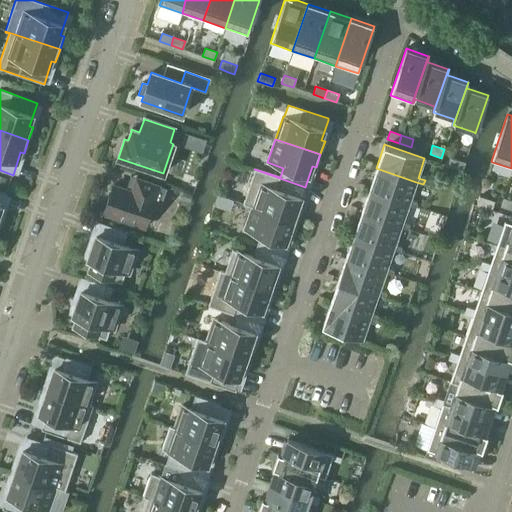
[(447,166),(462,171),(465,163),(464,163),(450,158),(447,166)]
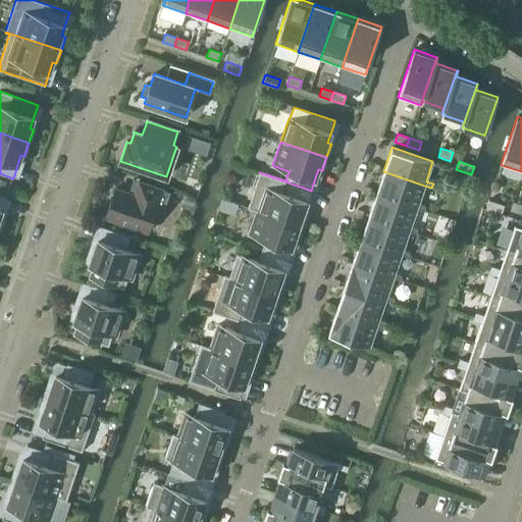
[(370,171),(376,173),(379,165),(373,163),(370,171)]
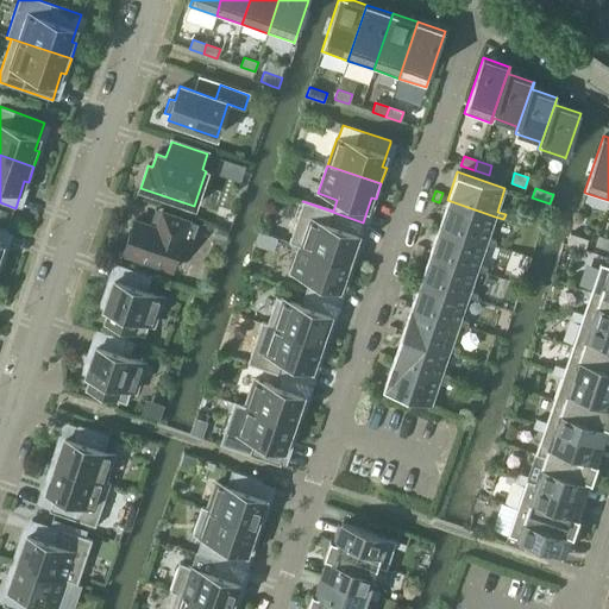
[(447,200),(438,227),(485,244),(495,246),(496,242),(488,238),(495,217),(447,200)]
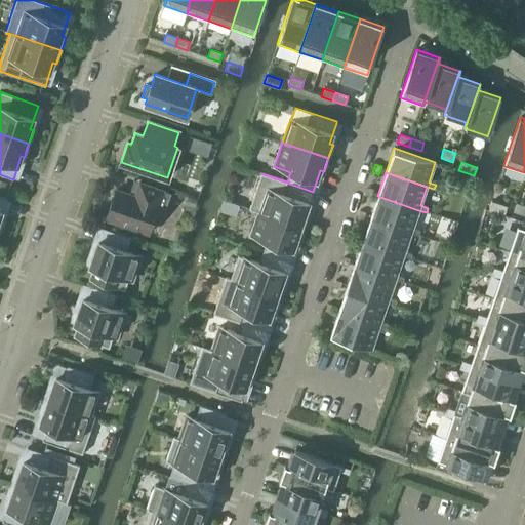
[(260,173),(249,208),(305,228),(309,214),(306,213),(313,193),(313,192),(260,173)]
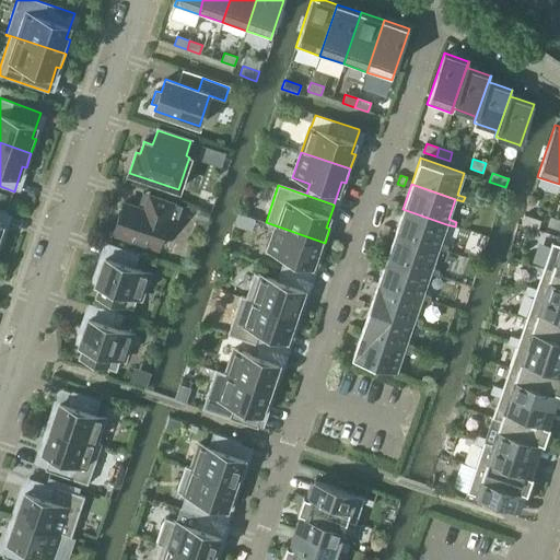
[(149,195),(143,210),(124,202),(113,233),(152,247),(159,249),(168,220),(176,222),(182,207),(149,195)]
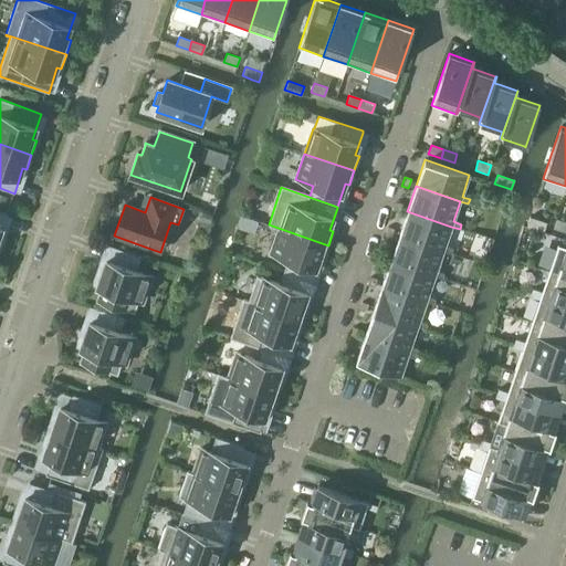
[(394,211),(400,213),(402,205),(396,202),(394,211)]
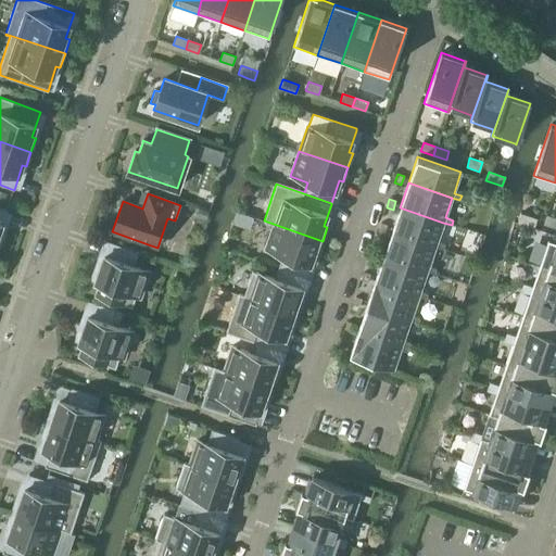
[(400,207),(392,231),(436,247),(443,250),(444,245),(437,242),(443,223),(400,207)]
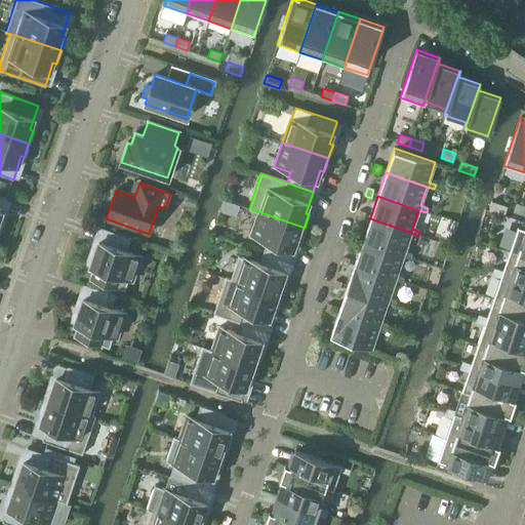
[(507,207),(492,202),(491,202),(488,210),(503,215),(506,209),(507,207)]
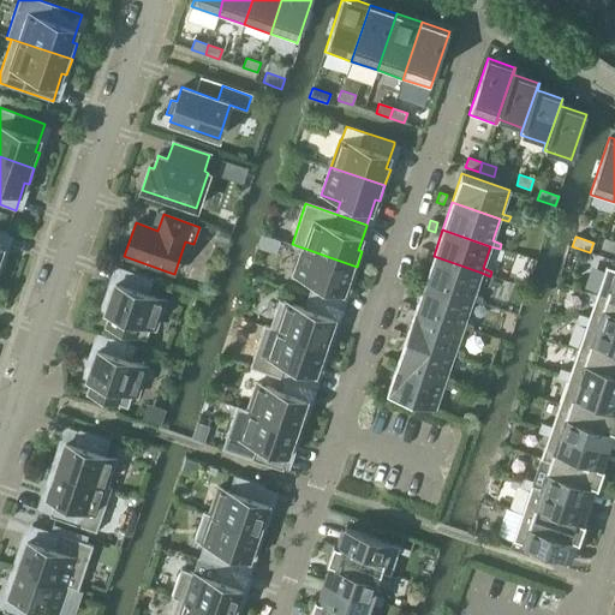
[(614,242),(604,238),(602,249),(614,252),(614,242)]
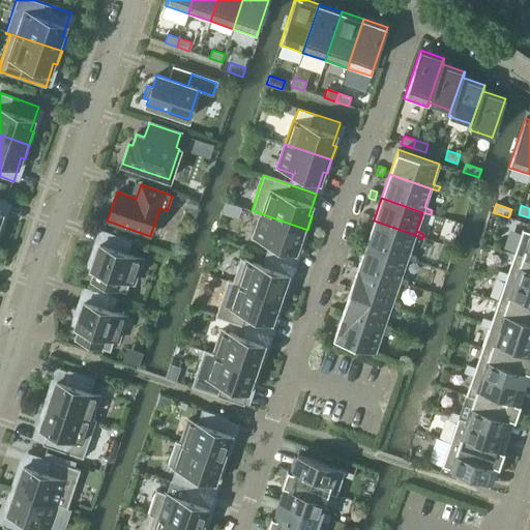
[(269,243),(265,254),(292,263),(299,242),(302,243),(306,233),(307,230),(252,210),(251,211),(260,214),(253,238),(269,243)]
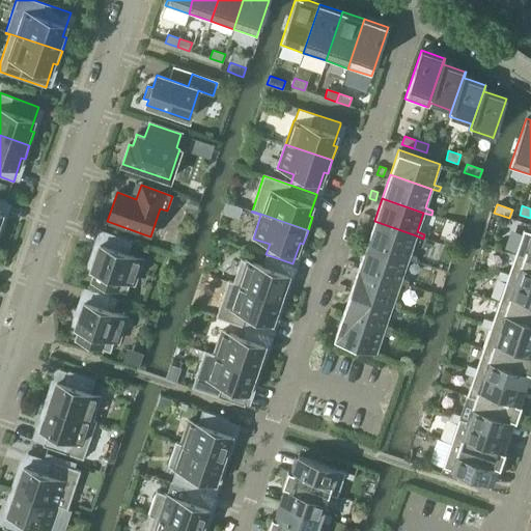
[(361,221),(367,223),(369,216),(363,214),(361,221)]
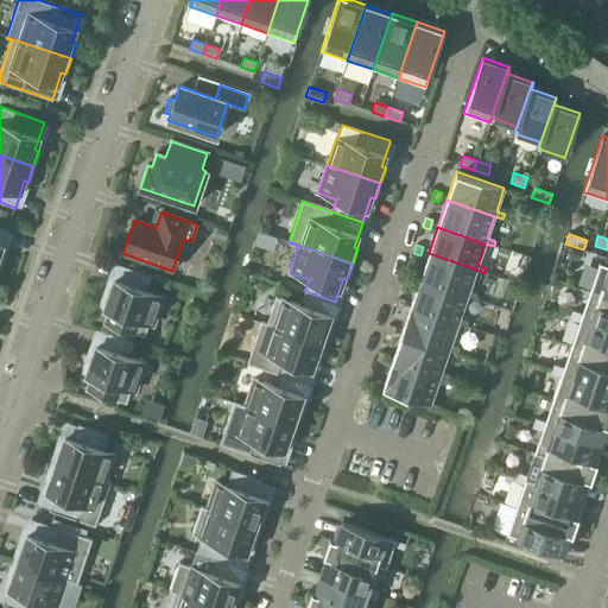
[(429,253),(419,280),(467,297),(475,299),(476,295),(468,292),(476,270),(429,253)]
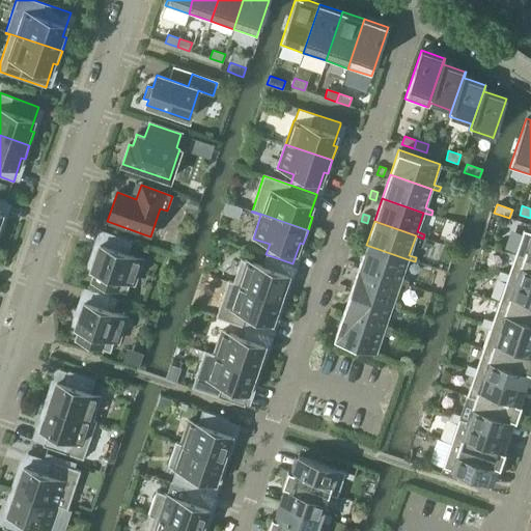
[(91,282),(126,294),(130,283),(133,284),(142,259),(128,254),(132,241),(100,230),(99,231),(103,233),(100,243),(96,252),(95,255),(91,254),(86,269),(95,271),(91,282)]
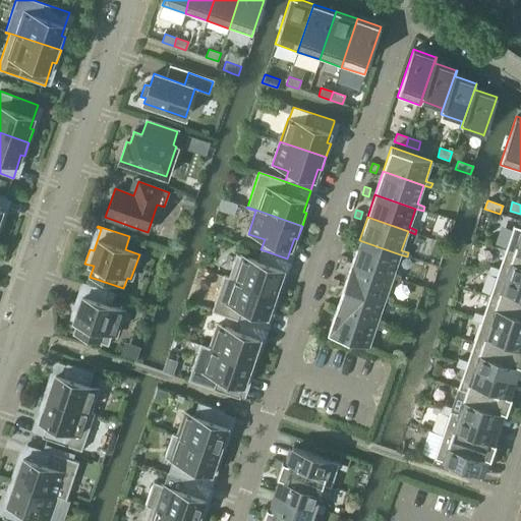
[(520,228),(516,227),(513,226),(505,249),(520,254),(520,228)]
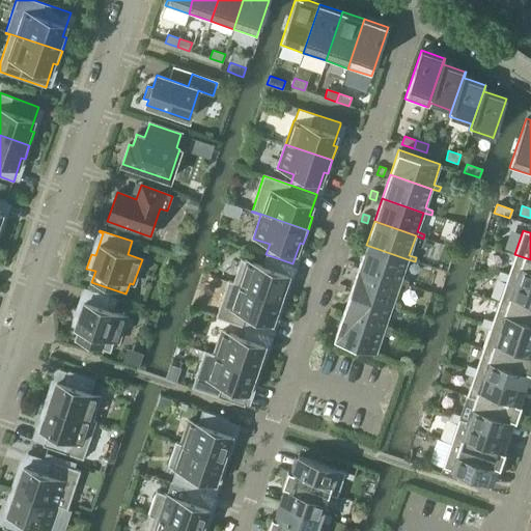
[(353,245),(359,247),(362,239),(356,236),(353,245)]
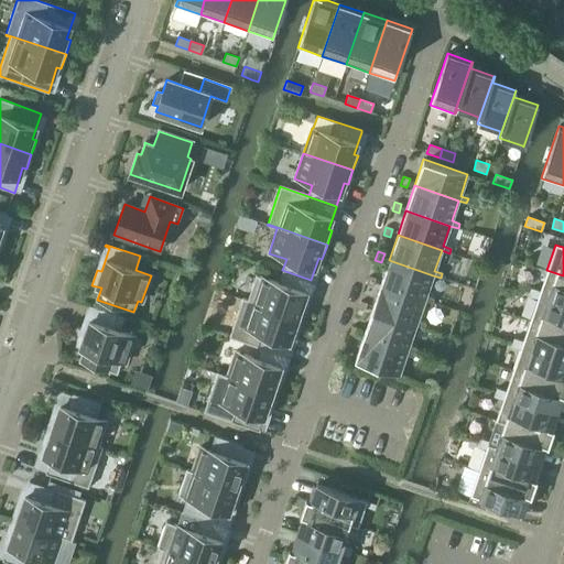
[(389,260),(380,285),(424,301),(432,303),(434,299),(425,296),(433,275),(389,260)]
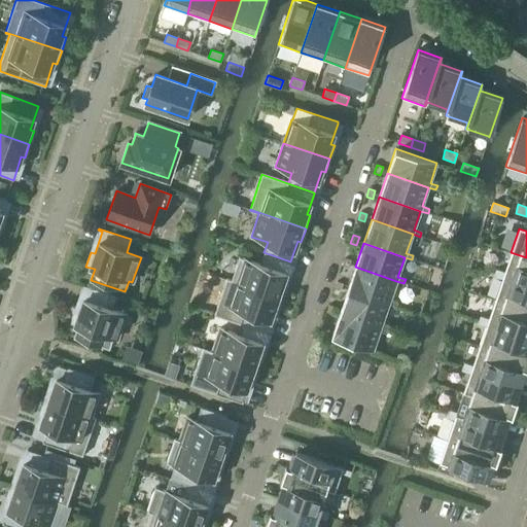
[(239,257),(231,280),(282,297),(286,285),(283,283),(286,272),(290,261),(264,252),(259,265),(239,257)]
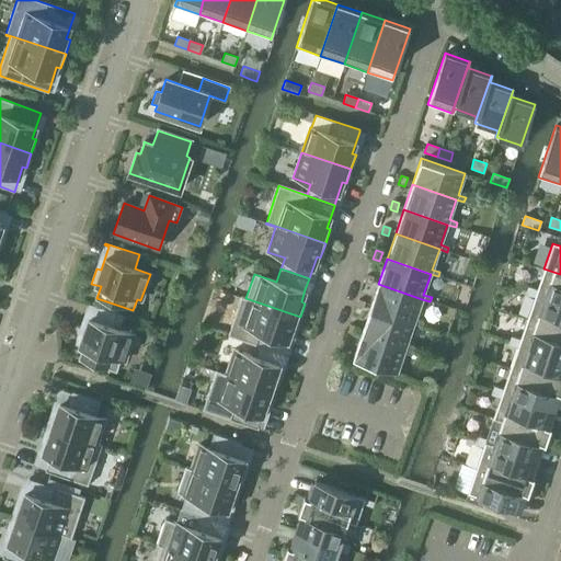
[(528,286),(526,290),(544,297),(560,302),(560,274),(544,268),(537,289),(528,286)]
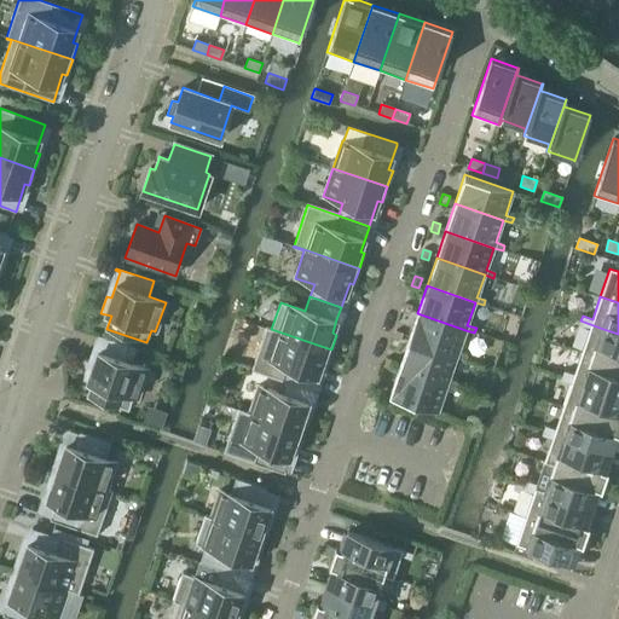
[(401,313),(409,316),(412,306),(405,304),(401,313)]
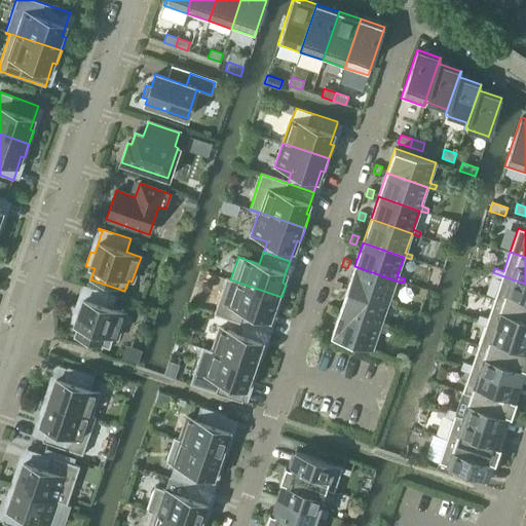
[(354,266),(346,290),(387,303),(395,306),(397,302),(389,299),(396,280),(354,266)]
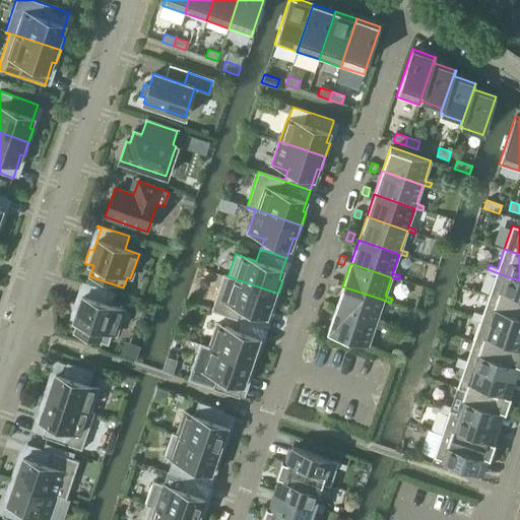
[(495,276),(489,296),(519,306),(519,280),(504,275),(488,269),(486,273),(495,276)]
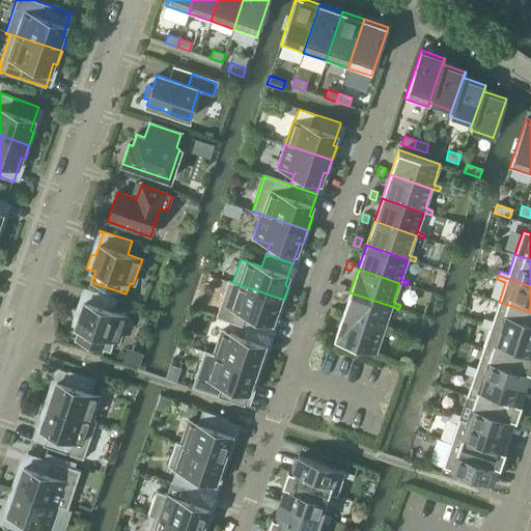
[(228,280),(216,315),(269,333),(276,313),(279,314),(283,304),(284,300),(232,282),(228,280)]
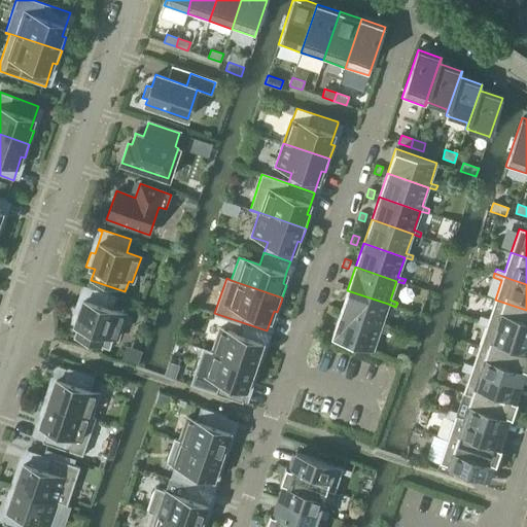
[(335,290),(340,292),(343,284),(337,282),(335,290)]
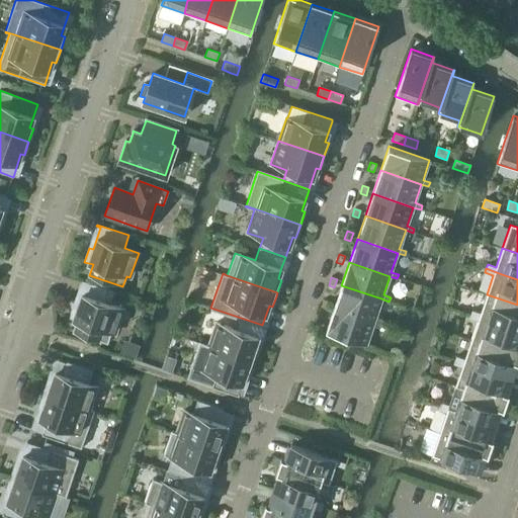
[(113,291),(82,280),(81,282),(85,283),(79,301),(78,306),(74,305),(69,318),(78,321),(74,332),(107,343),(111,333),(114,334),(123,309),(109,305),(113,291)]
